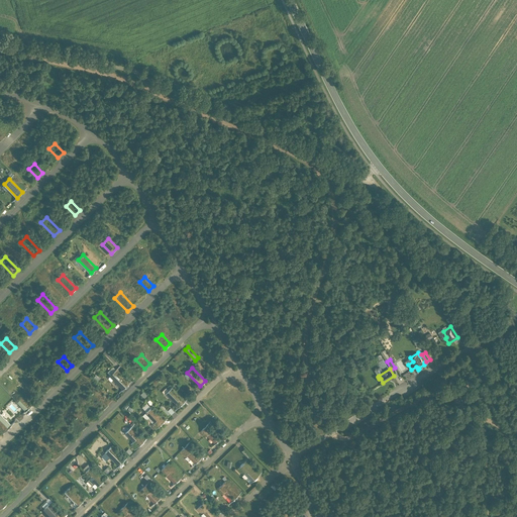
[(129,383),(116,370),(111,375),(124,389),(129,383)]
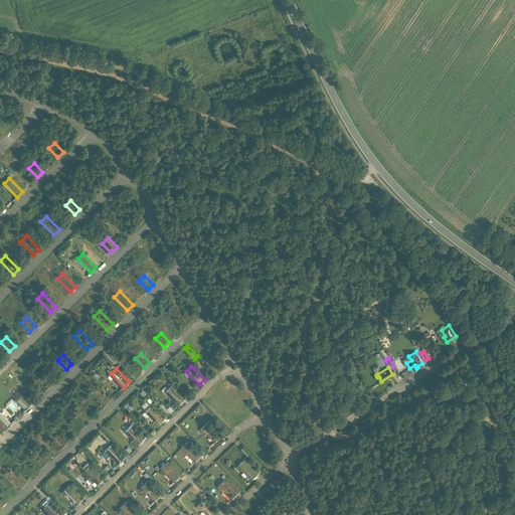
[(51,384),(42,375),(37,380),(46,389),(51,384)]
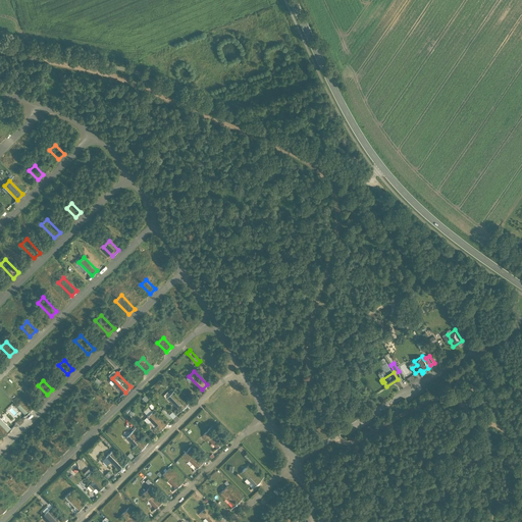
[(187,405),(173,390),(168,397),(181,410),(187,405)]
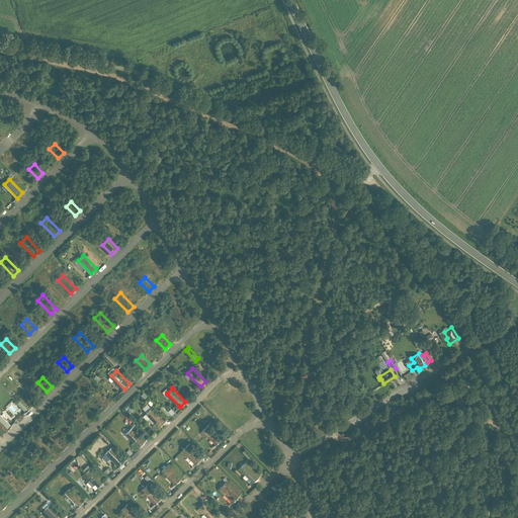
[(109,404),(96,391),(90,396),(103,409),(109,404)]
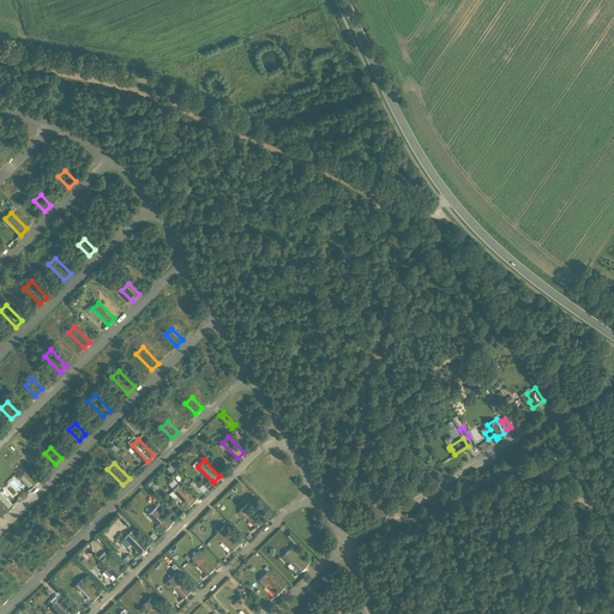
[(37,481),(26,470),(20,477),(30,488),(37,481)]
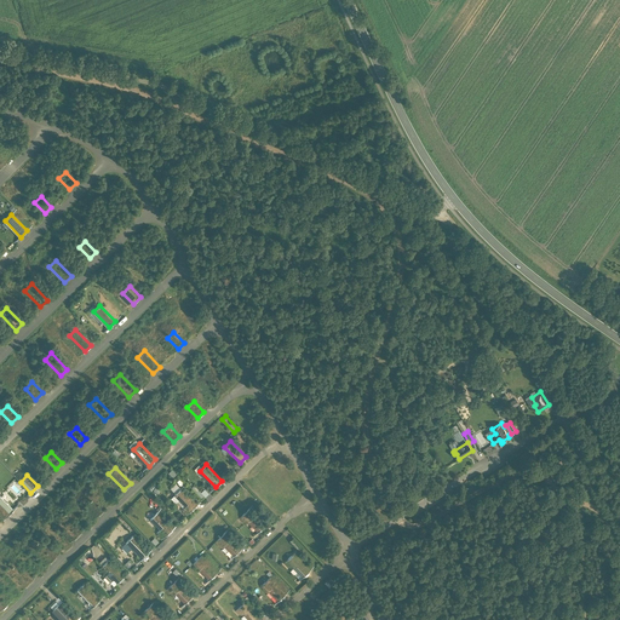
[(176,482),(171,487),(174,493),(181,487),(176,482)]
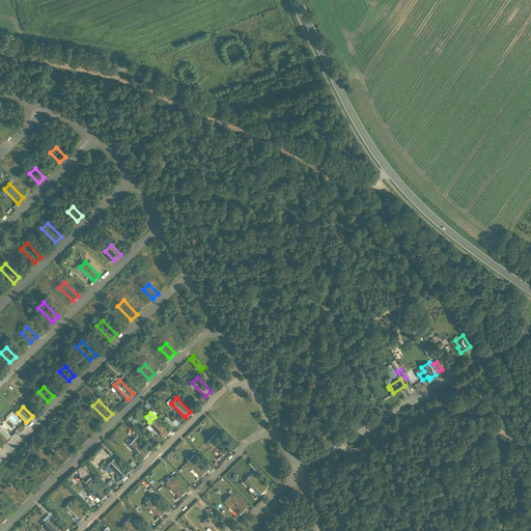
[(169,431),(156,418),(150,423),(159,434),(155,437),(159,441),(169,431)]
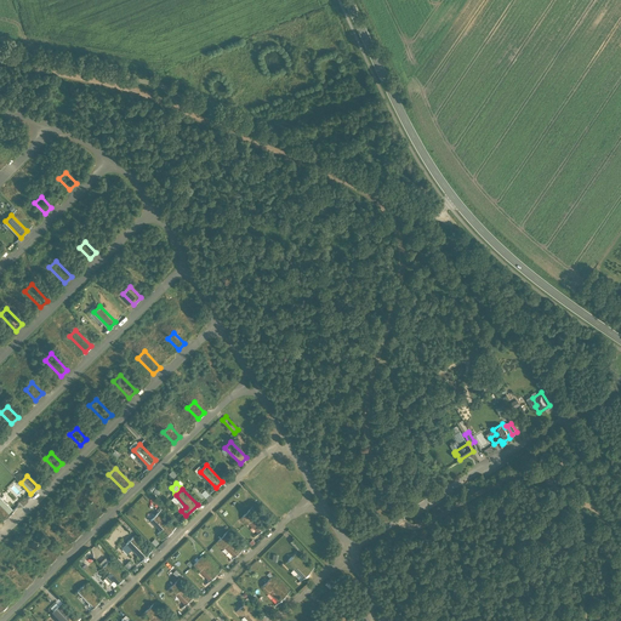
[(13,511),(0,497),(0,510),(6,517),(13,511)]
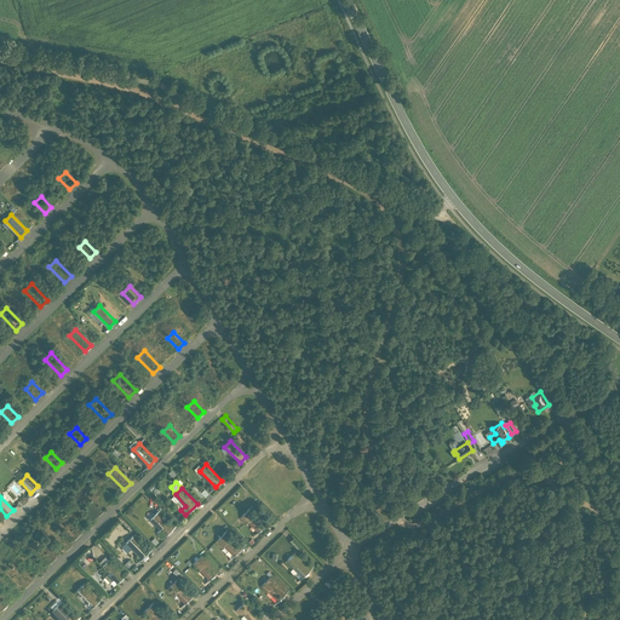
[(96,497),(90,503),(99,514),(107,507),(96,497)]
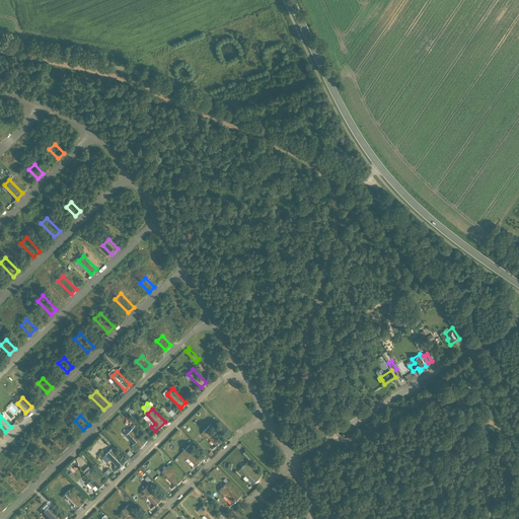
[(222,439),(209,426),(204,431),(217,445),(222,439)]
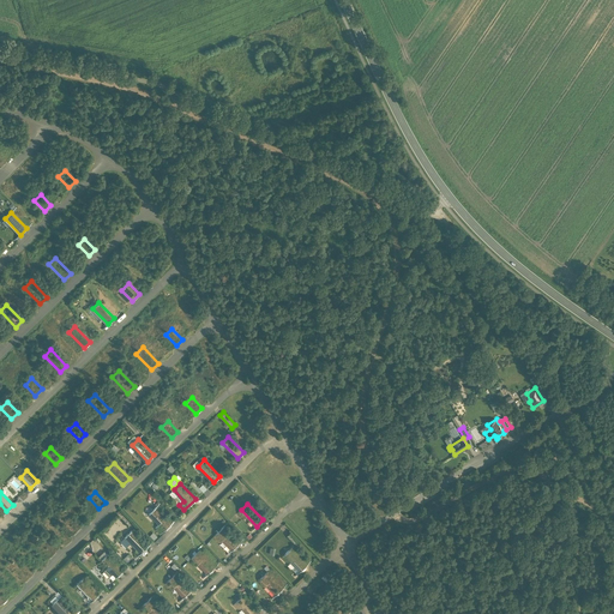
[(172,523),(156,507),(149,513),(160,524),(155,529),(160,535),(172,523)]
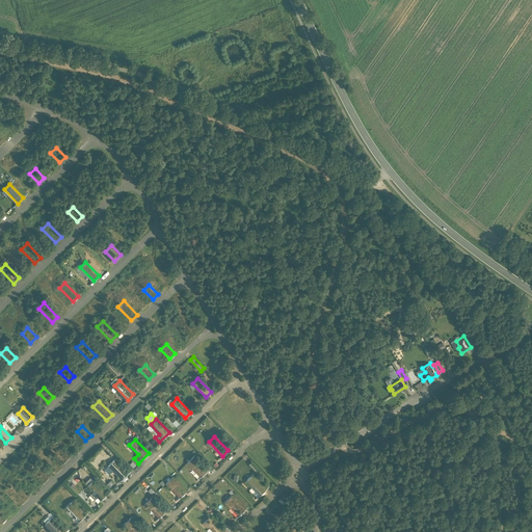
[(71,456),(61,447),(55,452),(64,461),(71,456)]
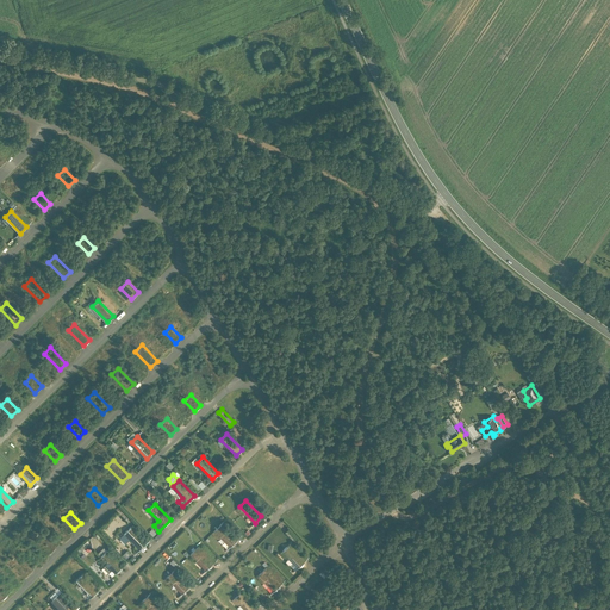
[(237,540),(222,524),(216,530),(231,546),(237,540)]
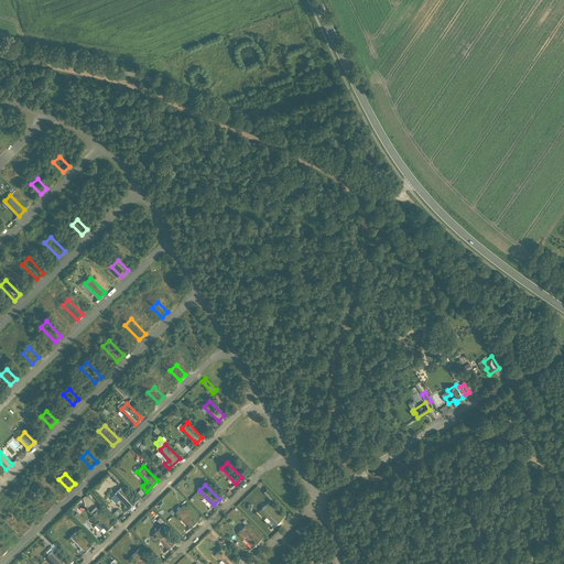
[(136,502),(121,487),(115,494),(129,508),(136,502)]
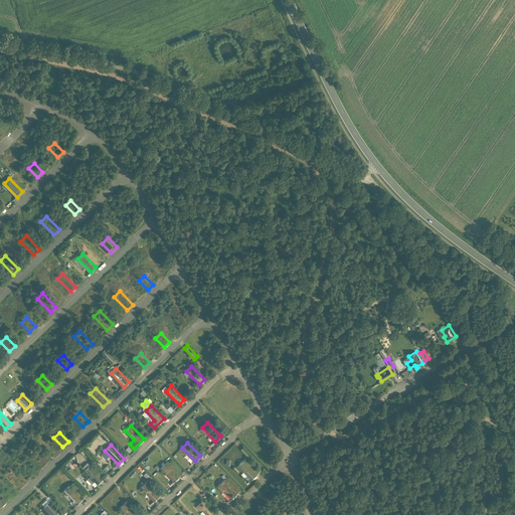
[(47,461),(34,448),(29,453),(42,467),(47,461)]
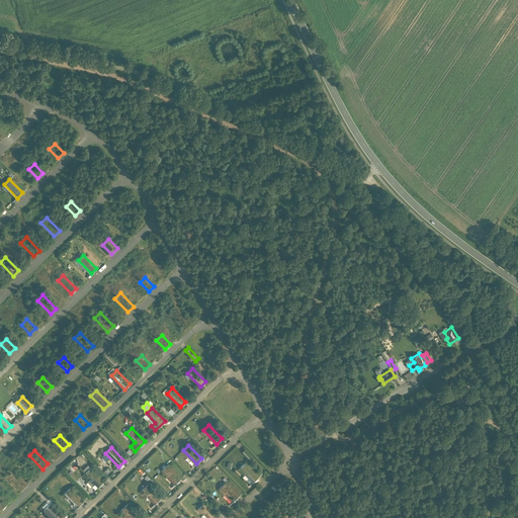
[(259,477),(246,462),(240,468),(249,478),(246,480),(251,485),(259,477)]
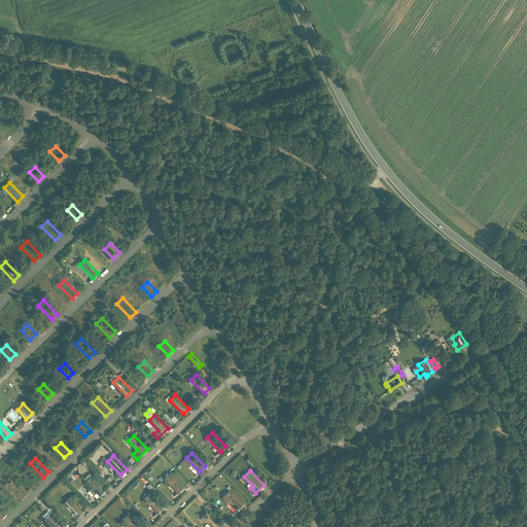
[(184,487),(171,472),(166,479),(179,492),(184,487)]
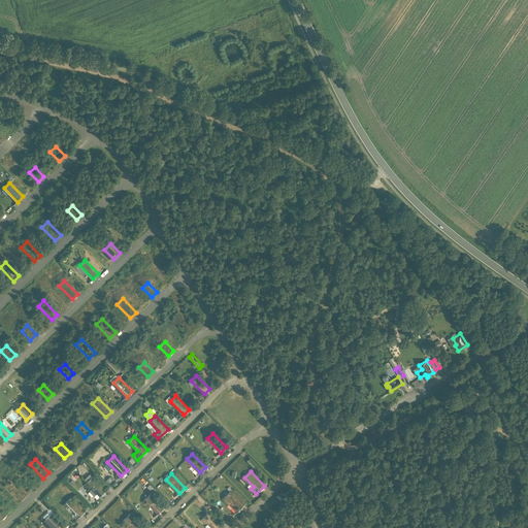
[(106,490),(93,476),(87,482),(100,496),(106,490)]
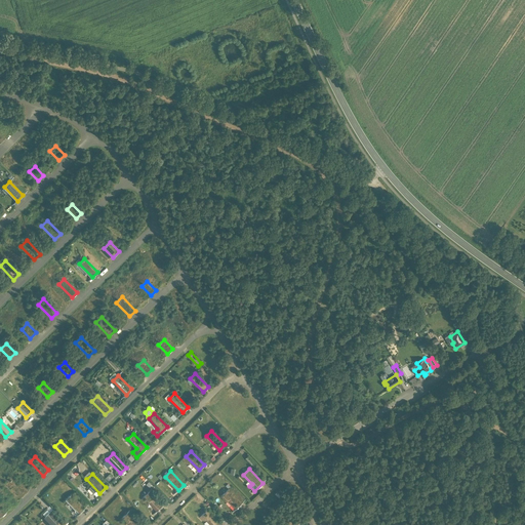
[(28,490),(14,477),(9,482),(23,495),(28,490)]
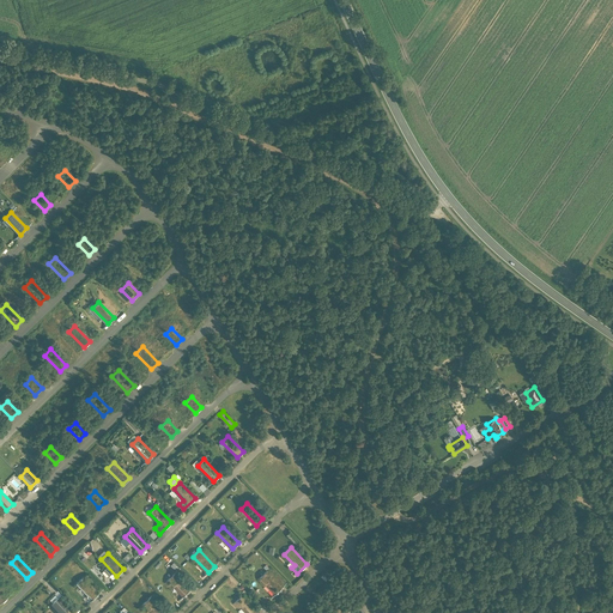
[(283,587),(267,571),(260,578),(275,594),(283,587)]
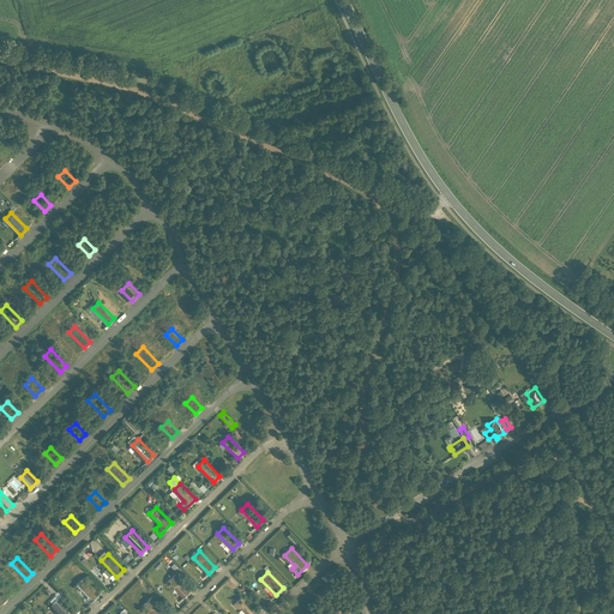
[(191,590),(175,575),(168,581),(184,597),(191,590)]
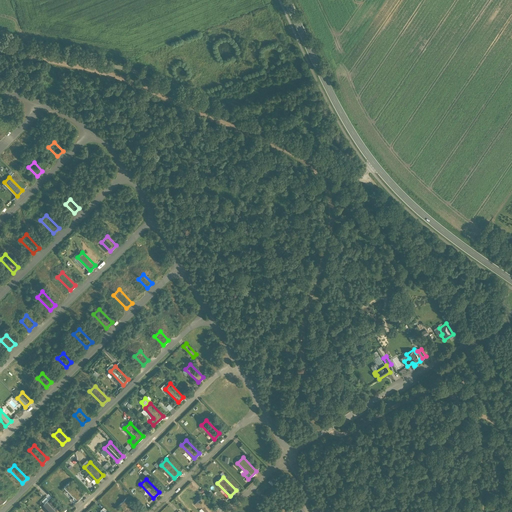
[(83,495),(70,482),(64,487),(77,500),(83,495)]
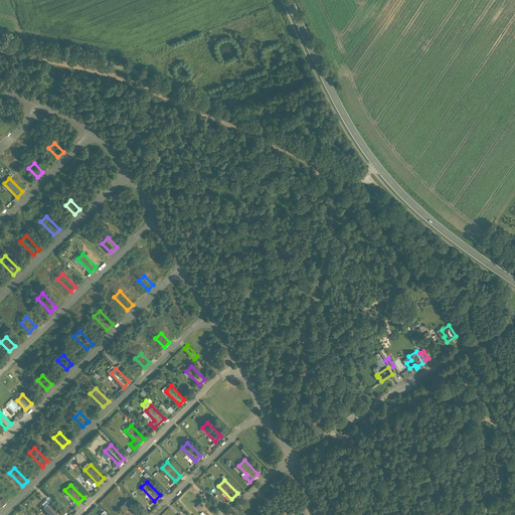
[(44,508),(52,501),(49,498),(41,505),(44,508)]
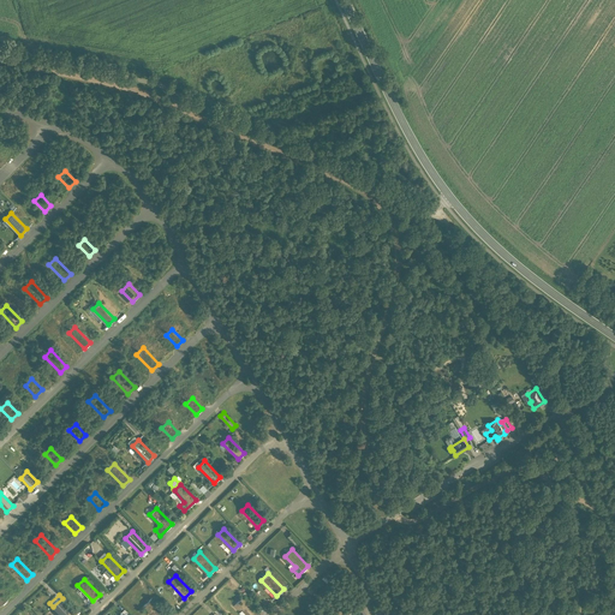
[(346,614),(351,610),(335,595),(329,601),(342,614),(346,614)]
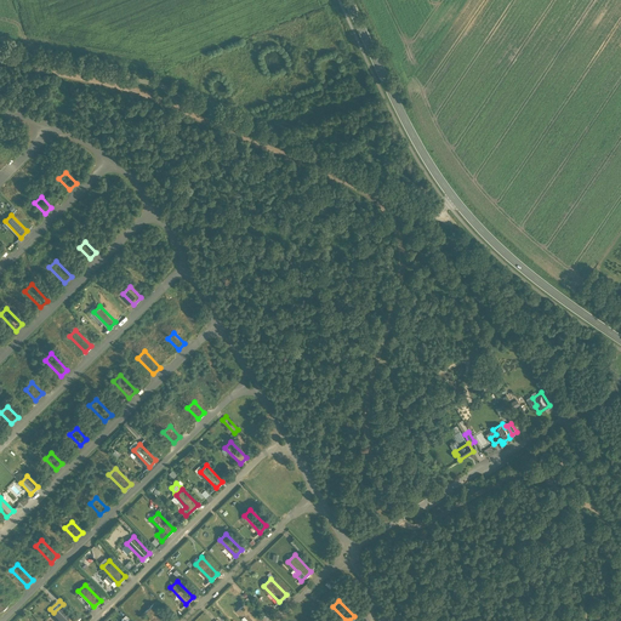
[(258,620),(262,619),(246,603),(239,609),(250,620),(258,620)]
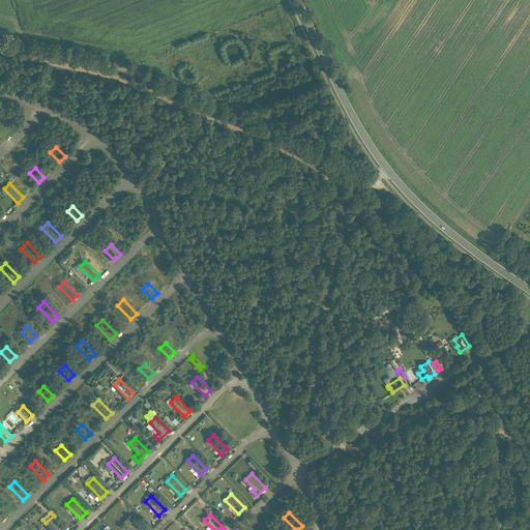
[(143,529),(130,517),(124,522),(133,529),(143,529)]
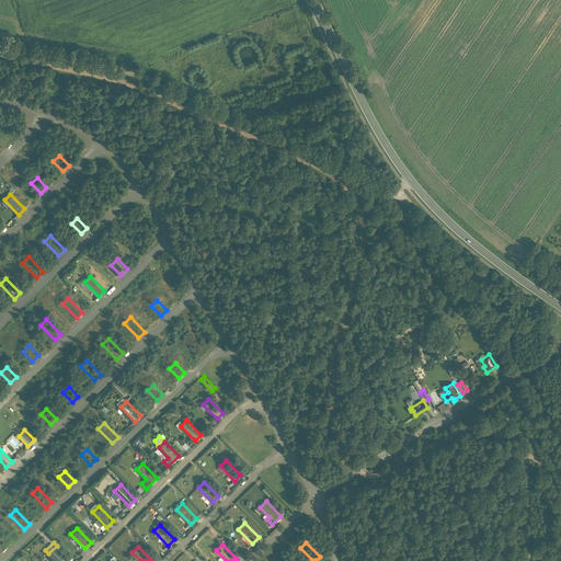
[(66,560),(55,549),(48,556),(54,560),(66,560)]
